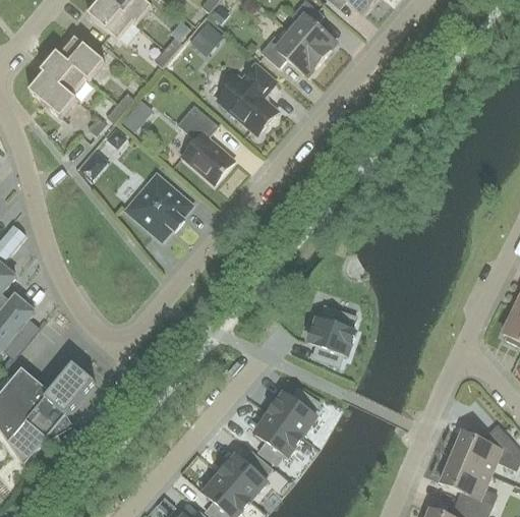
[(136,23),(109,0),(101,0),(89,14),(118,40),(132,22),(135,24),(136,23)]
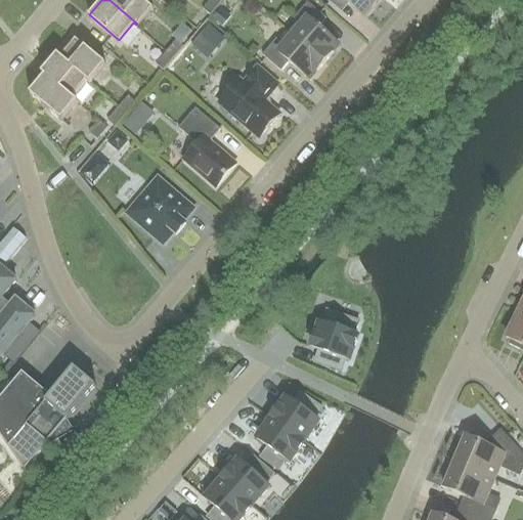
[(153,5),(146,0),(110,0),(137,24),(153,5)]
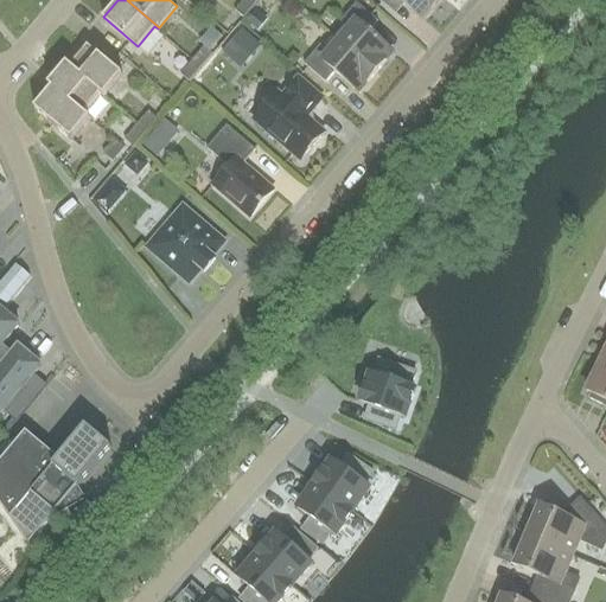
[(243,14),(254,0),(238,0),(234,6),(243,14)]
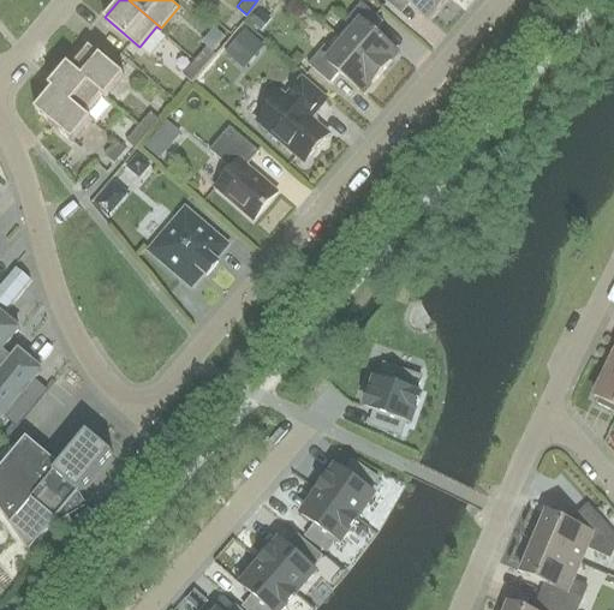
[(355,27),(344,39),(381,70),(398,49),(374,29),(382,18),(362,0),(359,0),(344,18),(355,27)]
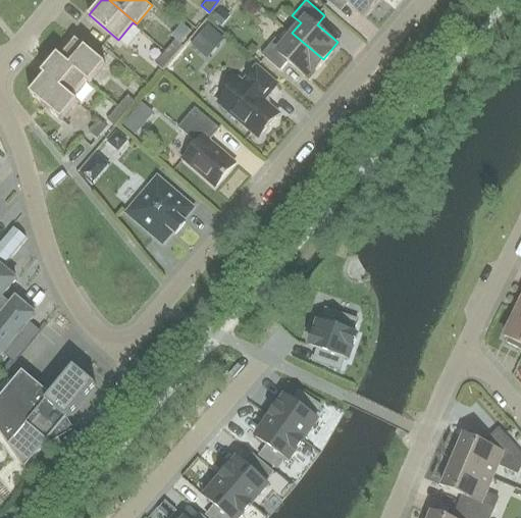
[(328,0),(332,4),(335,0),(347,0),(363,13),(374,0),(328,0)]
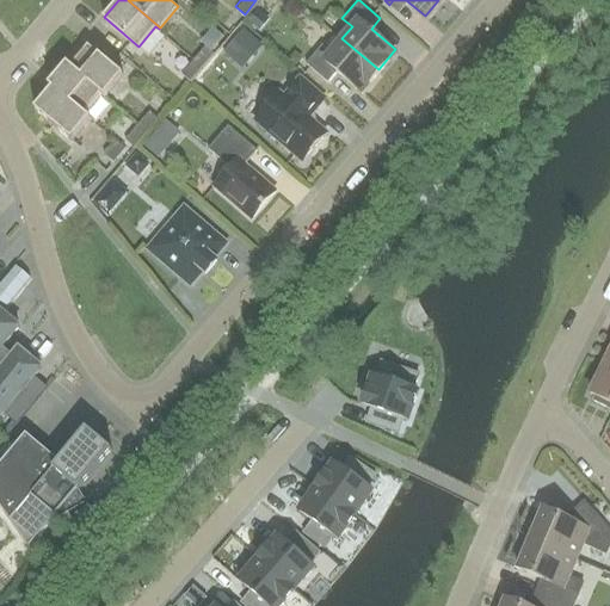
[(257,7),(247,19),(257,28),(266,16),(257,7)]
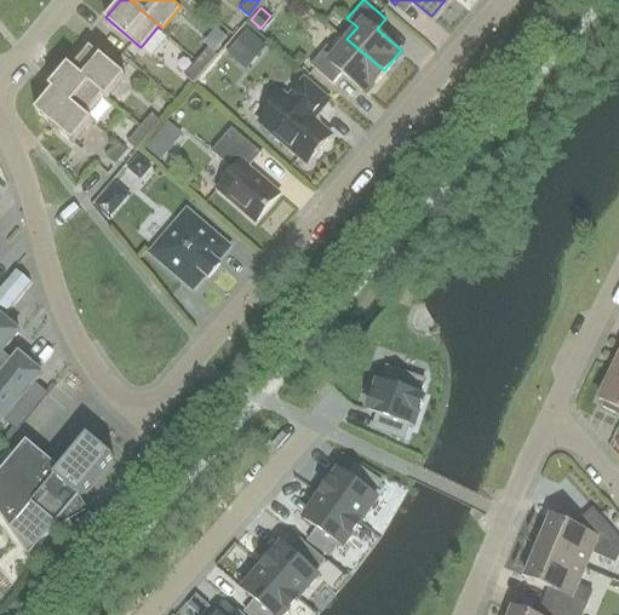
[(246,28),(228,51),(246,67),(264,45),(246,28)]
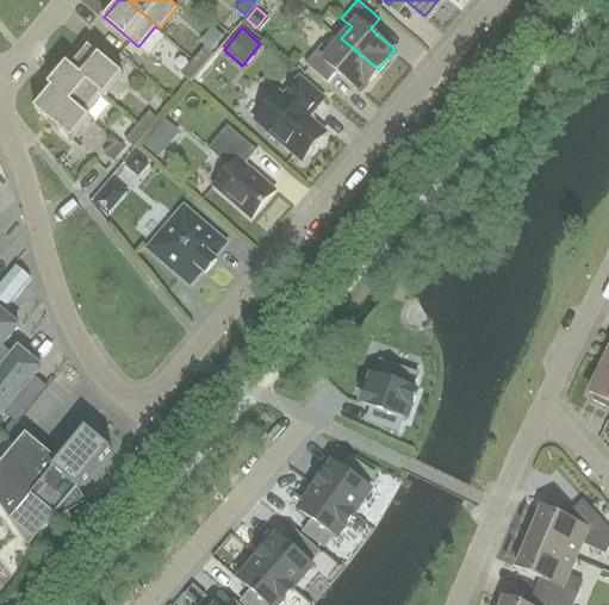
[(378,69),(341,38),(331,50),(322,42),(305,61),(327,80),(336,68),(360,89),(378,69)]
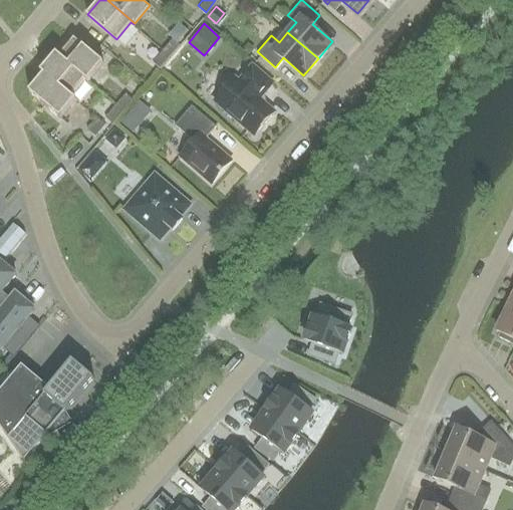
[(103,61),(74,36),(59,53),(56,51),(56,52),(88,79),(103,61)]
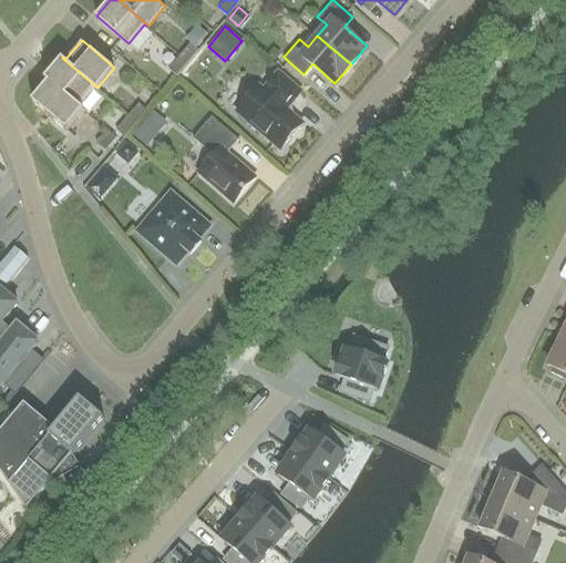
[(187,59),(198,47),(191,40),(179,52),(187,59)]
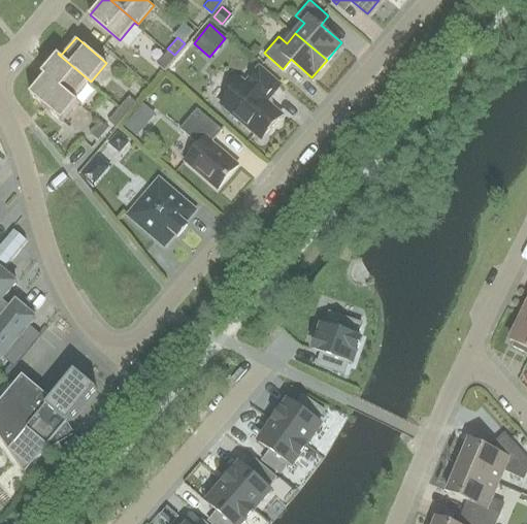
[(164,67),(174,55),(167,48),(157,61),(164,67)]
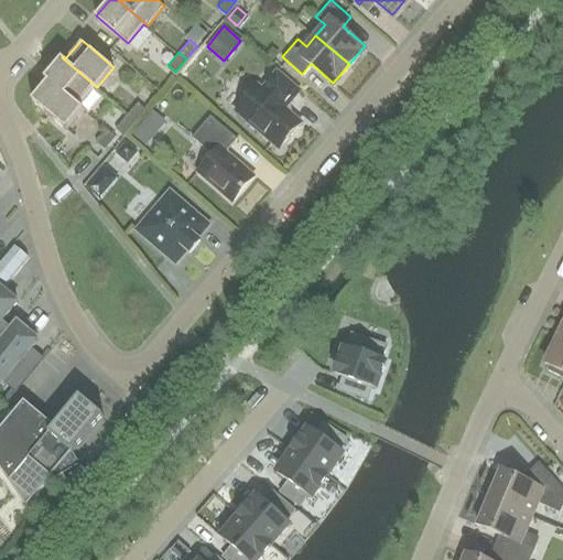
[(97,87),(62,57),(45,76),(83,108),(83,107),(78,103),(93,85),(96,87),(97,87)]
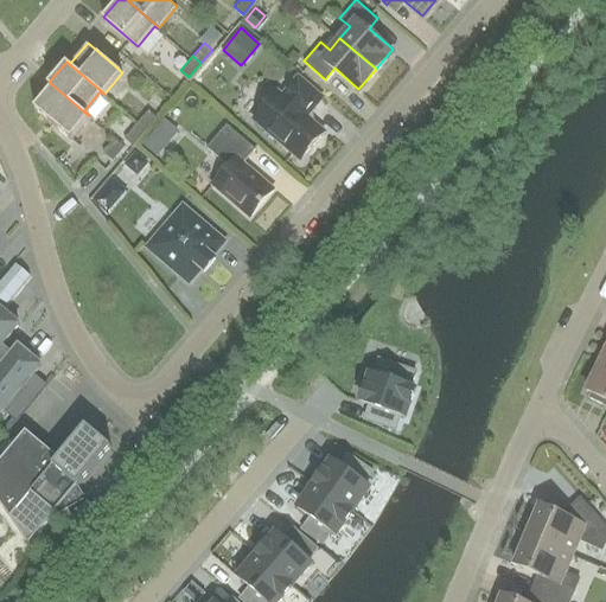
[(312,119),(311,108),(323,95),(298,74),(281,93),(278,89),(253,116),(300,157),(324,129),(312,119)]
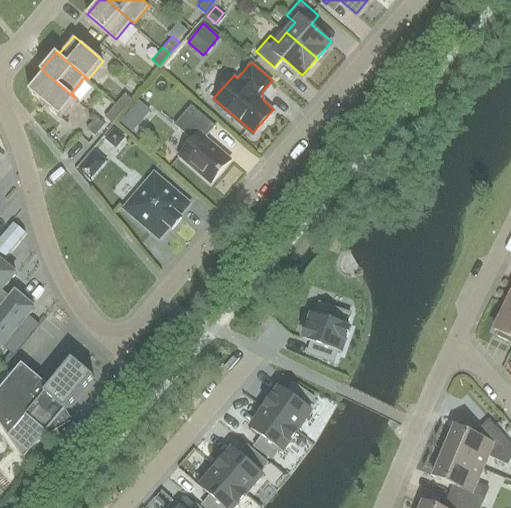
[(75,98),(41,69),(40,70),(43,72),(29,90),(60,116),(75,98)]
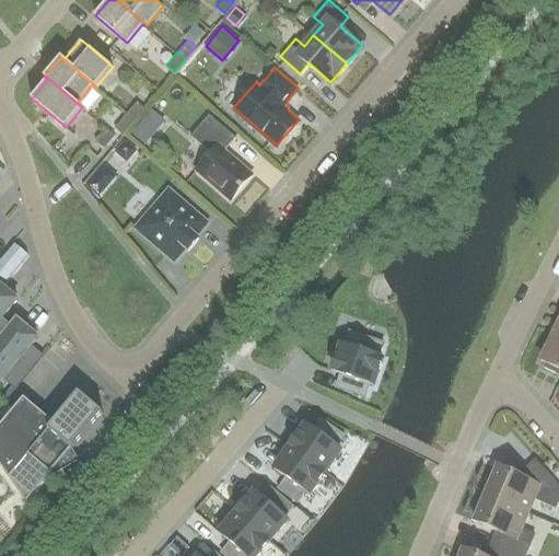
[(135,118),(144,106),(137,100),(126,112),(135,118)]
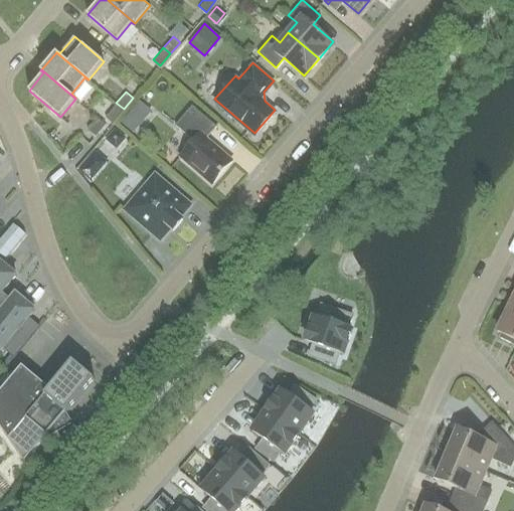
[(113,121),(124,109),(116,103),(106,115),(113,121)]
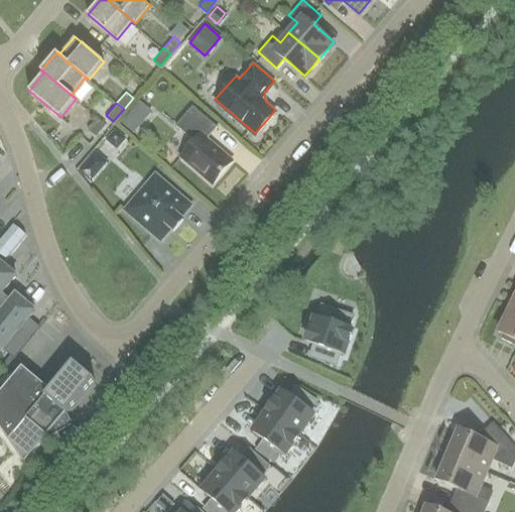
[(213,182),(233,159),(207,137),(217,125),(192,104),(175,123),(194,139),(180,154),(213,182)]
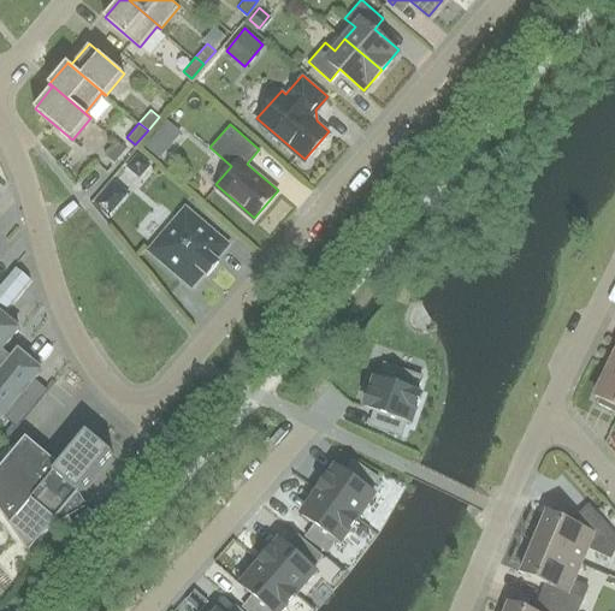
[(151,137),(143,146),(159,159),(166,150),(151,137)]
